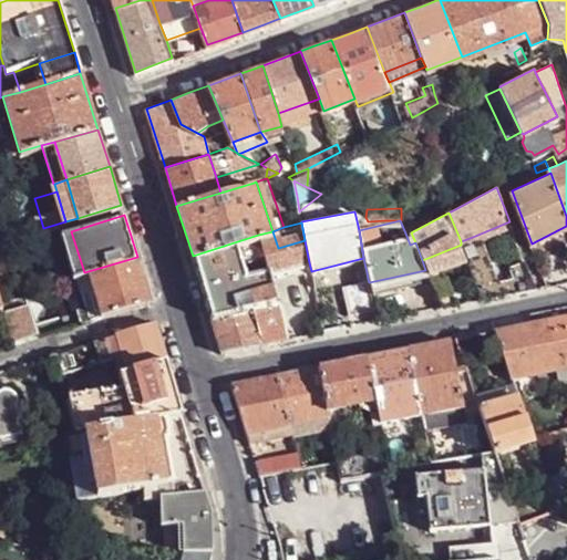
[(71,231),(60,235),(73,276),(84,272),(71,231)]
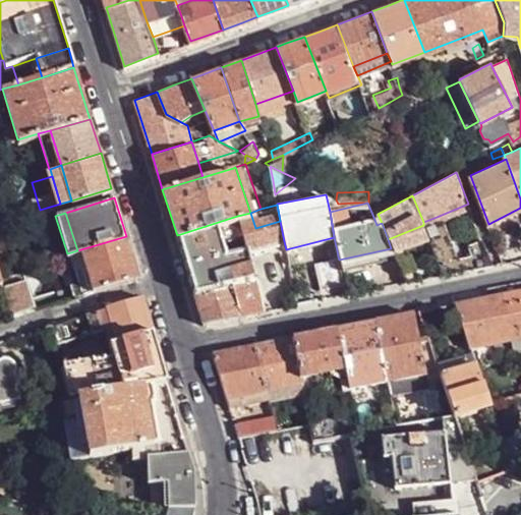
[(250,213),(237,216),(242,234),(245,246),(247,252),(284,241),(280,221),(255,228),(250,213)]
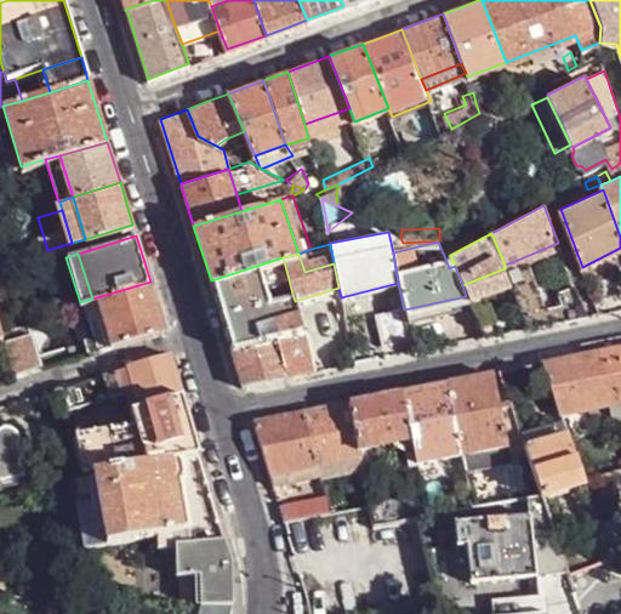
[(211,280),(232,347),(274,334),(302,324),(298,312),(295,301),(292,294),(269,301),(265,286),(289,279),(283,257),(211,280)]
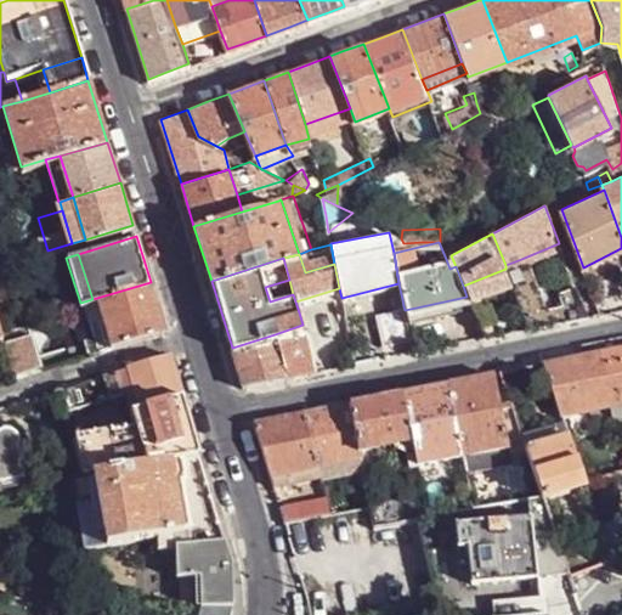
[(513,286),(518,299),(537,291),(521,259),(505,265),(505,269),(510,278),(513,286)]
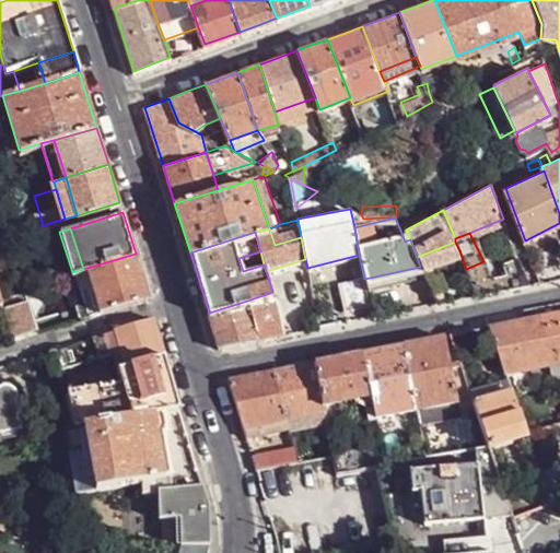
[(455,242),(417,257),(420,267),(423,272),(462,257),(459,250),(455,242)]
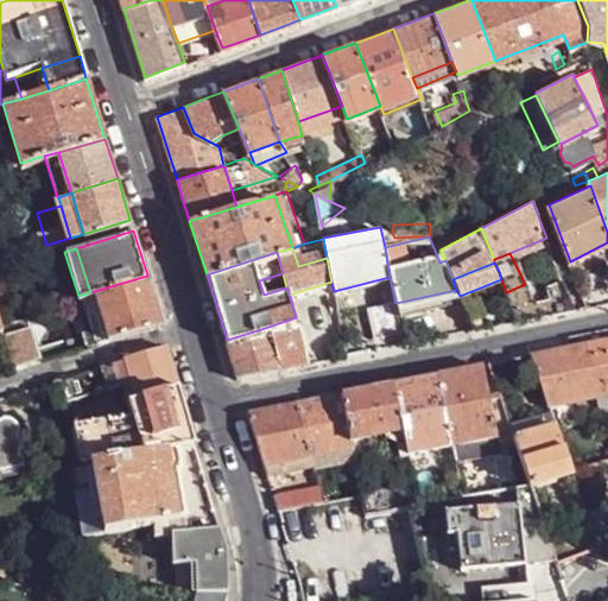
[(162,322),(147,276),(90,292),(78,296),(87,326),(82,327),(87,345),(162,322)]
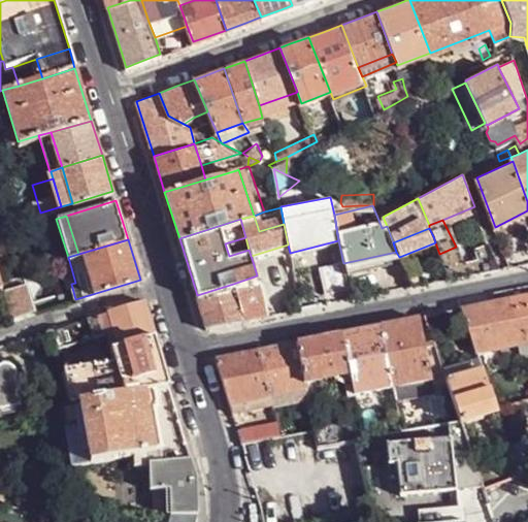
[(340,250),(338,240),(290,253),(292,262),(340,250)]
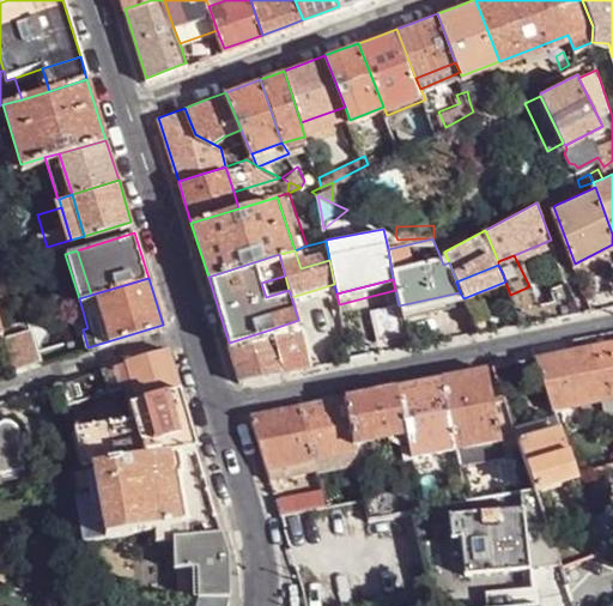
[(295,308),(337,294),(334,284),(291,297),(295,308)]
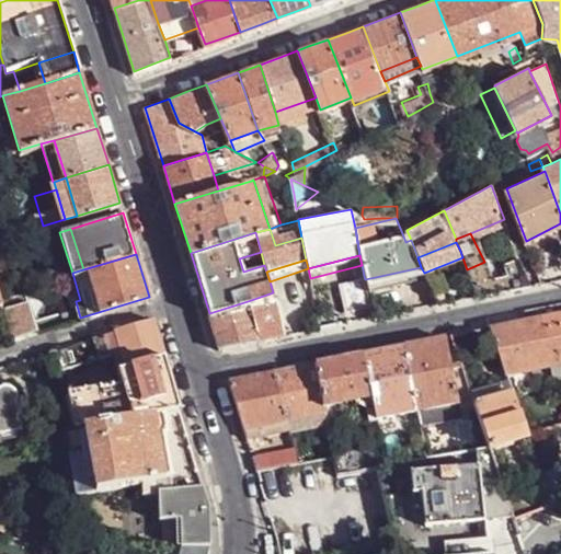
[(470,277),(471,280),(489,274),(484,262),(467,269),(470,277)]
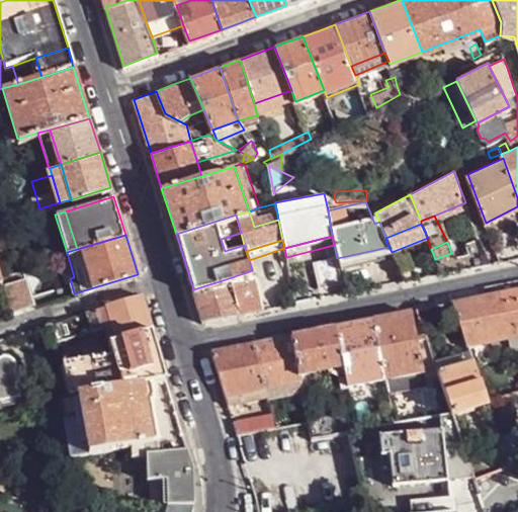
[(467,248),(468,253),(473,264),(479,263),(489,261),(482,243),(467,248)]
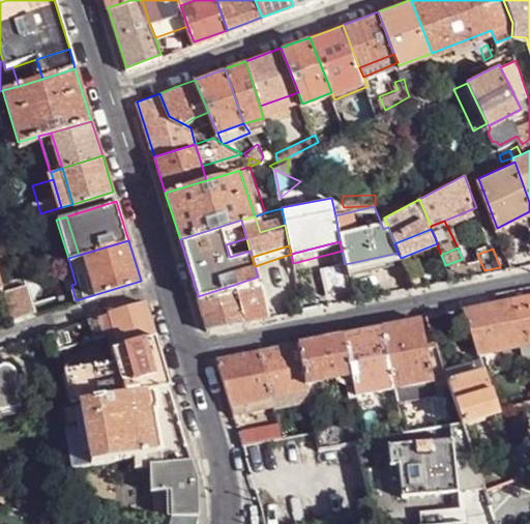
[(343,255),(319,259),(320,265),(344,261),(343,255)]
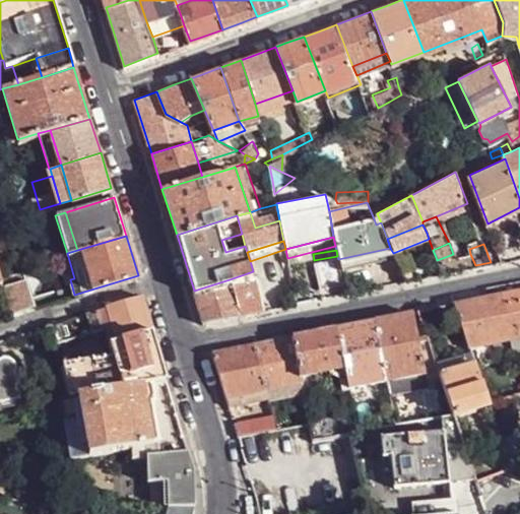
[(453,254),(437,260),(441,271),(458,268),(454,258),(453,254)]
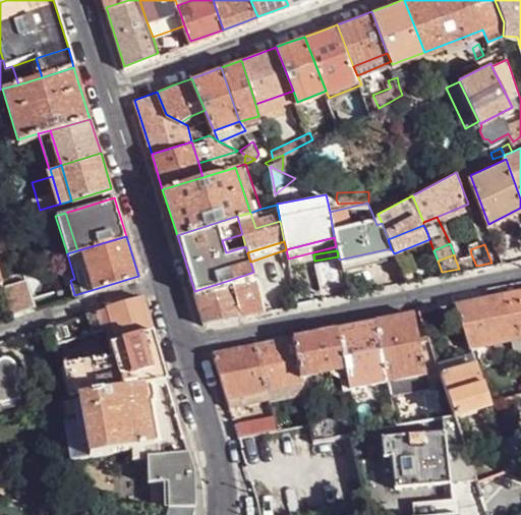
[(455,259),(459,269),(476,266),(471,254),(455,259)]
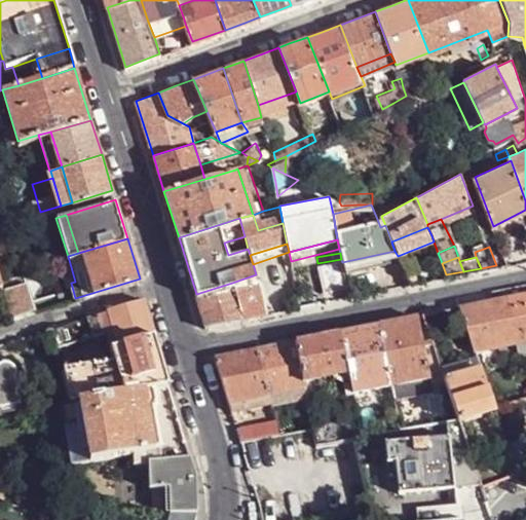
[(322,290),(347,285),(342,262),(341,259),(317,263),(322,290)]
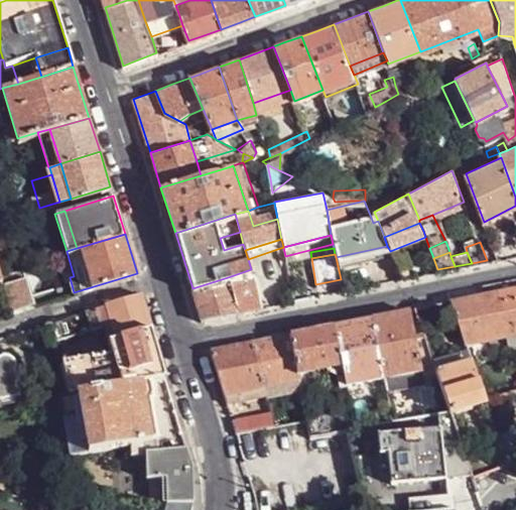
[(422,273),(437,269),(433,258),(432,255),(417,261),(422,273)]
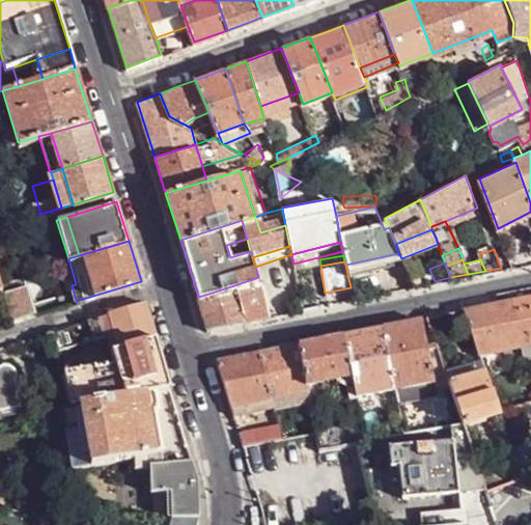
[(258,277),(234,285),(245,319),(257,316),(269,314),(258,277)]
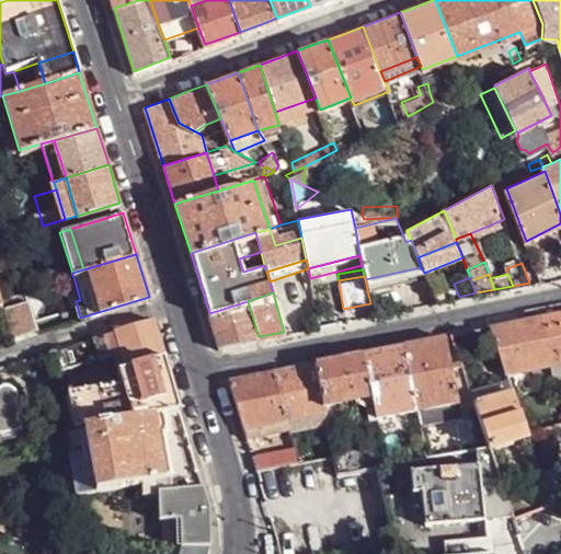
[(219,345),(259,336),(248,301),(209,313),(219,345)]
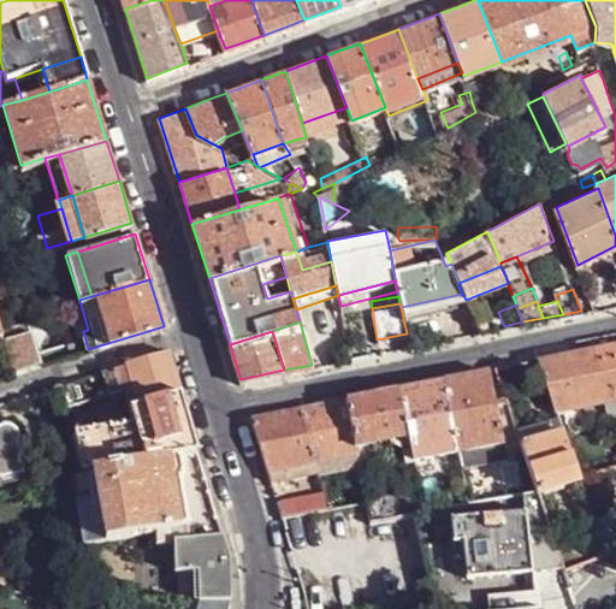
[(615,338),(597,342),(539,354),(556,404),(615,392),(615,338)]
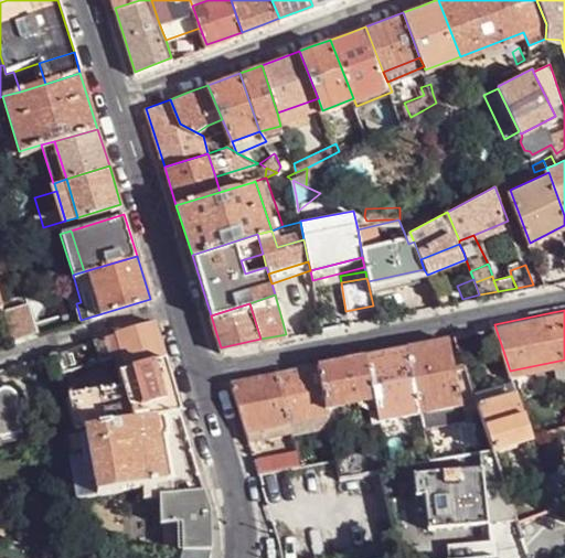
[(156,318),(116,330),(123,352),(115,354),(119,371),(168,357),(156,318)]
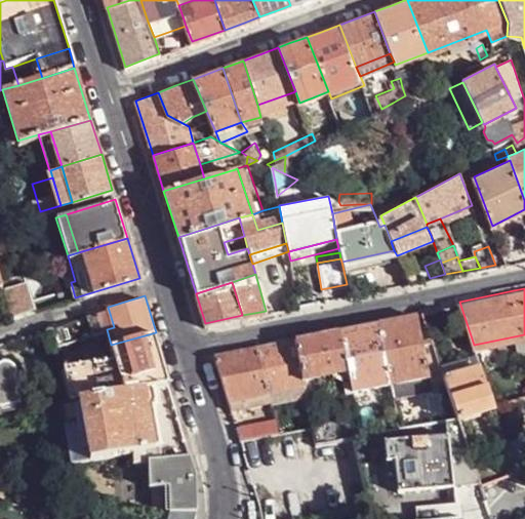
[(86,314),(92,334),(107,329),(114,327),(108,307),(86,314)]
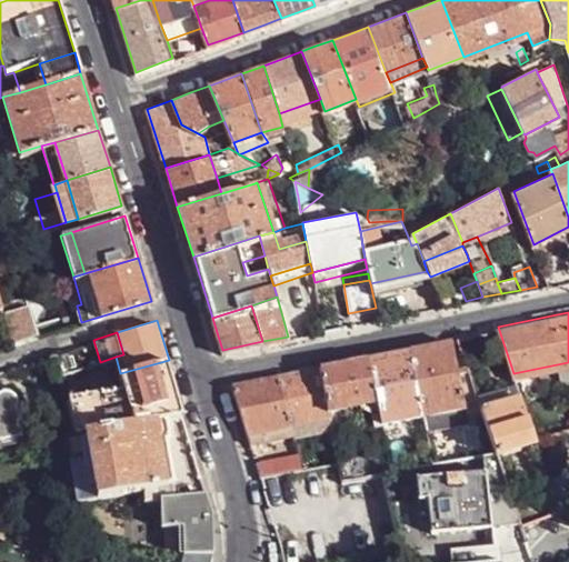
[(451,335),(459,367),(469,364),(459,334),(451,335)]
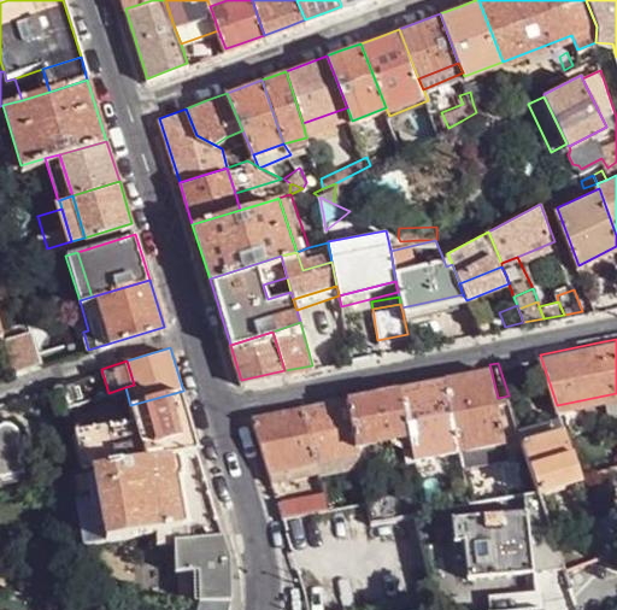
[(468,369),(445,374),(460,447),(506,439),(498,398),(489,364),(468,369)]
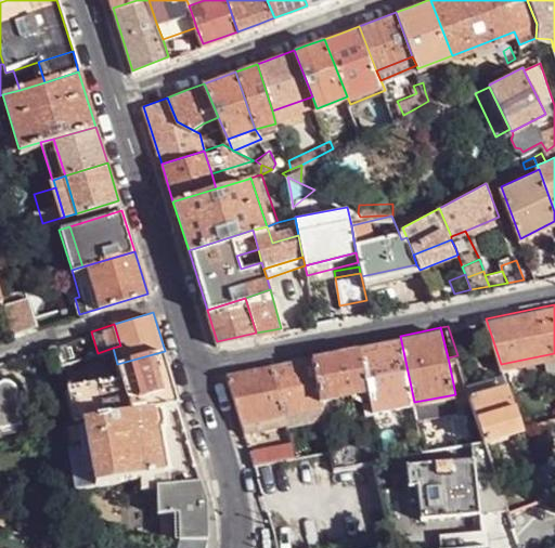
[(379,341),(359,346),(369,388),(374,409),(414,402),(400,336),(379,341)]
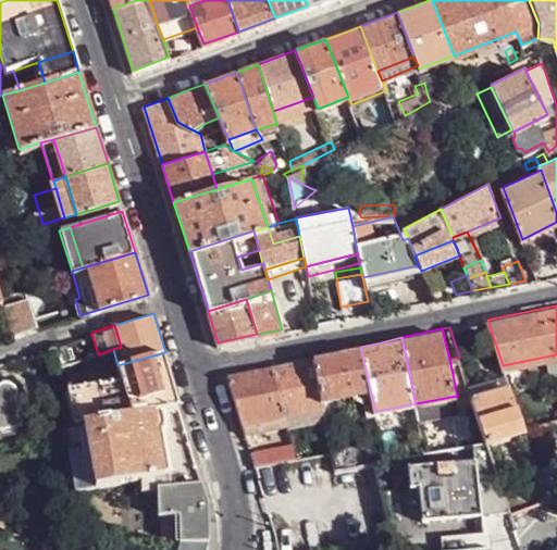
[(336,351),(313,355),(322,399),(361,391),(370,389),(360,347),(336,351)]
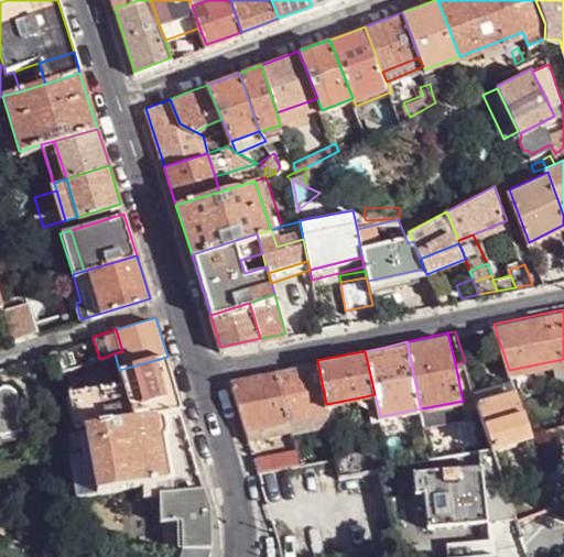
[(167,357),(119,370),(122,383),(130,418),(165,412),(183,408),(167,357)]
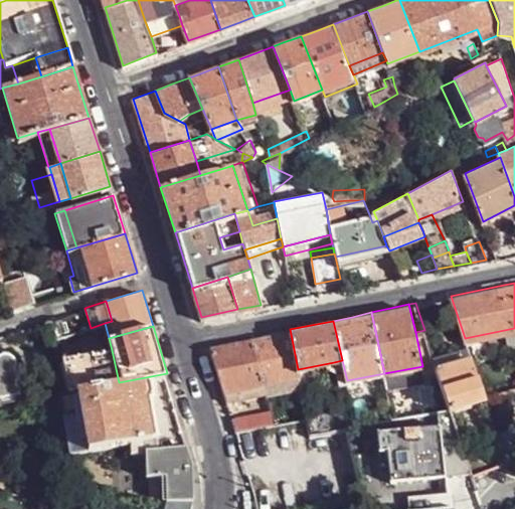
[(271,333),(252,337),(263,381),(299,374),(298,369),(290,329),(271,333)]
